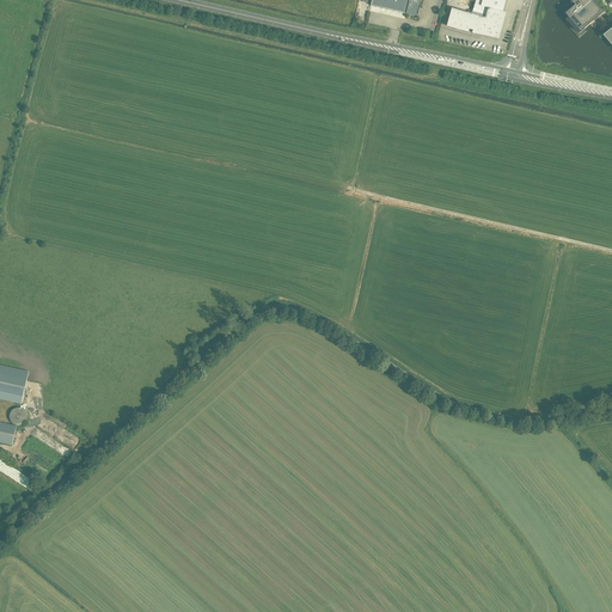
[(371,4),(371,6),(405,14),(407,14),(407,12),(409,13),(412,14),(412,13),(417,14),(417,17),(421,0),(361,0),(361,1),(371,4)]
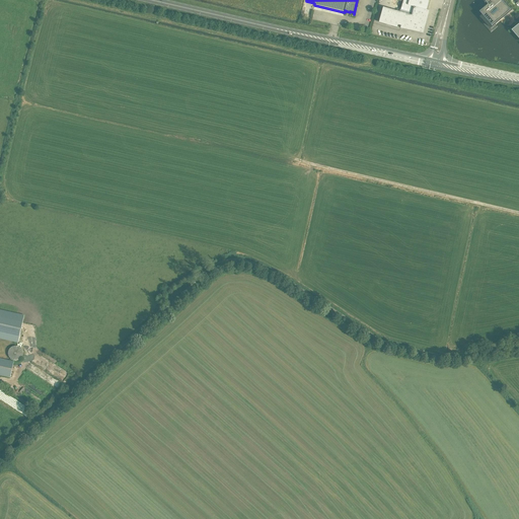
[(383,7),(378,23),(397,28),(423,33),(429,11),(428,11),(427,10),(429,0),(402,0),(399,12),(383,8),(383,7)]
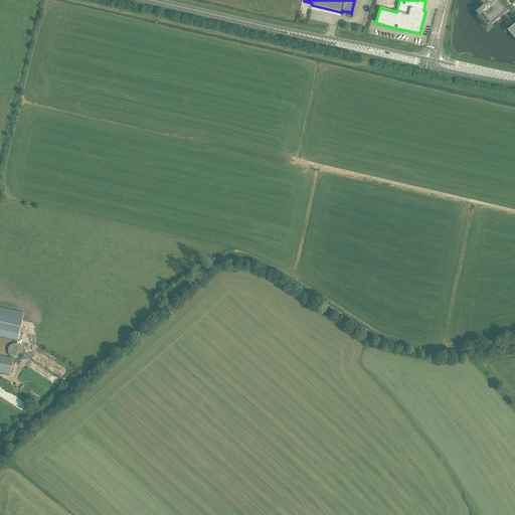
[(480,0),(485,6),(477,13),(489,27),(508,11),(498,0),(480,0)]
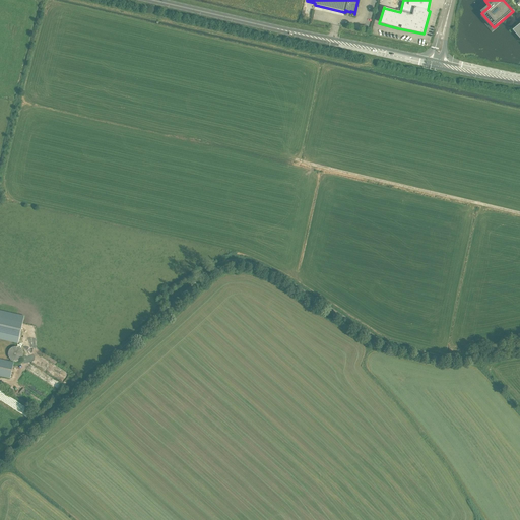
[(0,338),(18,342),(23,321),(24,317),(0,311),(0,338)]
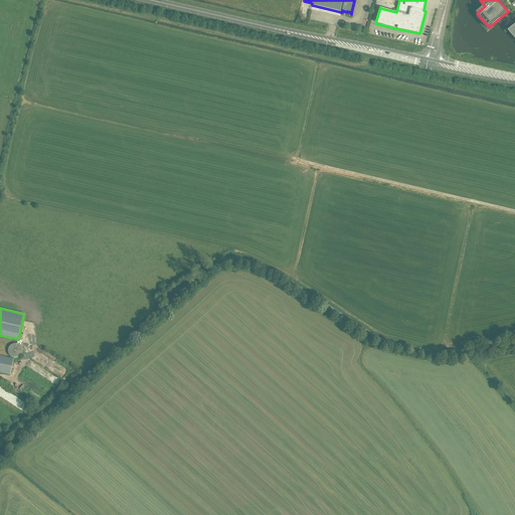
[(23,351),(23,350),(22,349),(22,348),(22,347),(21,347),(21,346),(20,345),(19,345),(18,344),(17,344),(16,344),(15,344),(14,344),(13,344),(12,344),(12,345),(11,345),(10,345),(10,346),(9,347),(9,348),(8,349),(8,350),(8,351),(8,352),(8,353),(9,354),(9,355),(10,355),(10,356),(11,357),(12,357),(13,357),(13,358),(14,358),(15,358),(16,358),(17,358),(18,358),(18,357),(19,357),(20,356),(21,355),(22,354),(22,353),(22,352),(23,352),(23,351)]
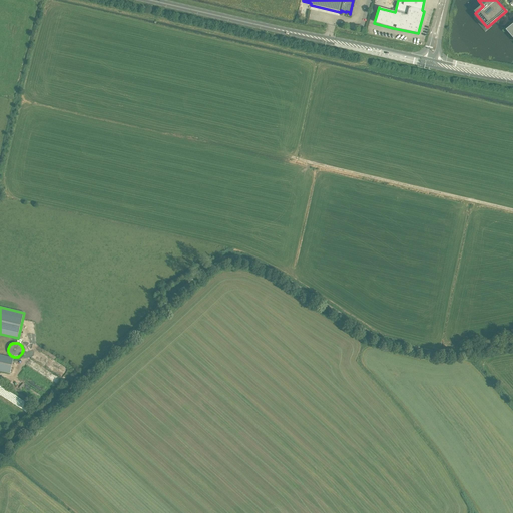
[(0,371),(10,374),(13,358),(0,354),(0,371)]
